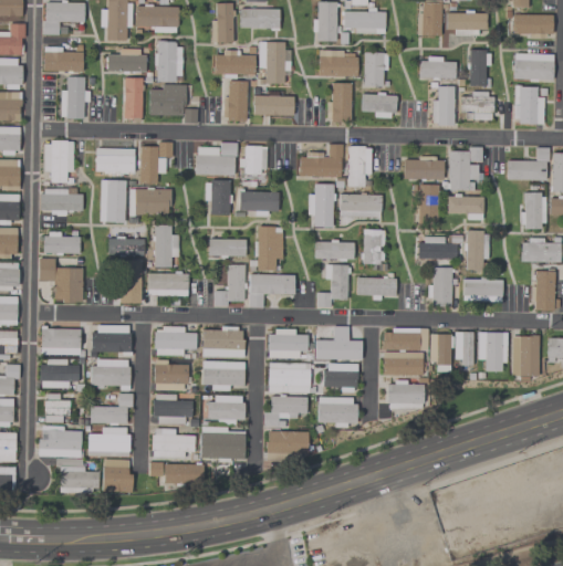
[(0,16),(0,0),(23,0),(23,16),(0,16)]
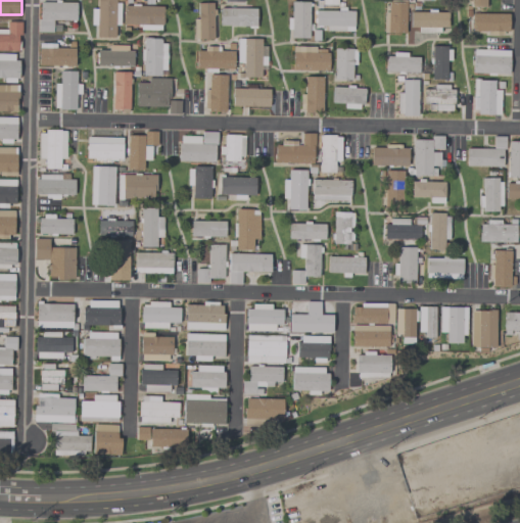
[(55,20),(55,31),(41,31),(41,19),(42,19),(42,2),(57,2),(57,0),(62,0),(62,2),(79,2),(79,20),(55,20)]
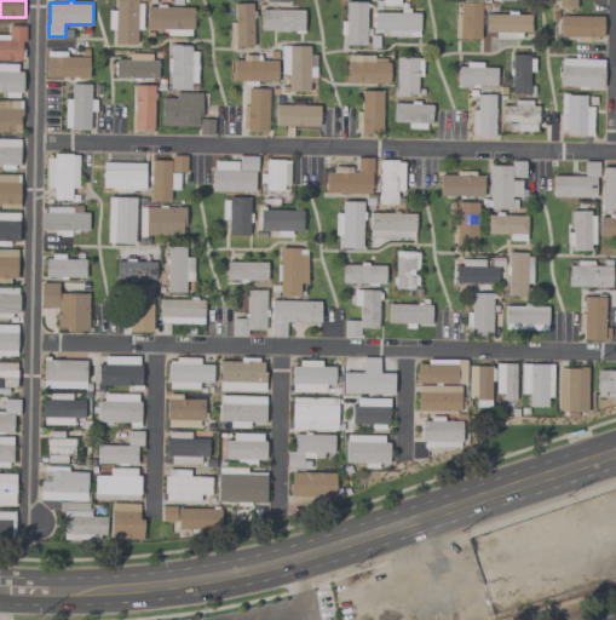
[(117,44),(117,29),(110,29),(110,10),(117,10),(117,0),(139,0),(139,4),(145,4),(145,29),(139,29),(139,44),(117,44)]
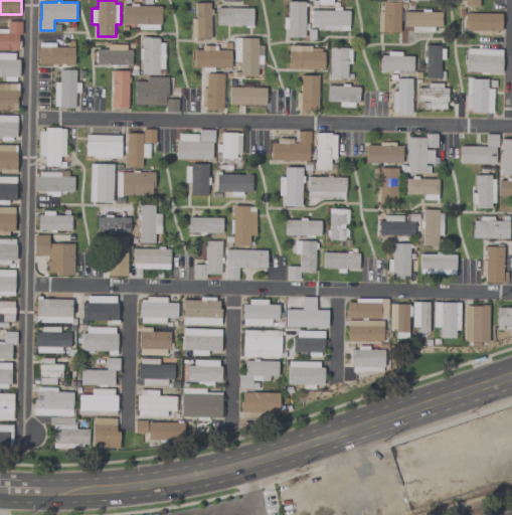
[(486,0),(467,0),(467,8),(486,8),(486,0)]
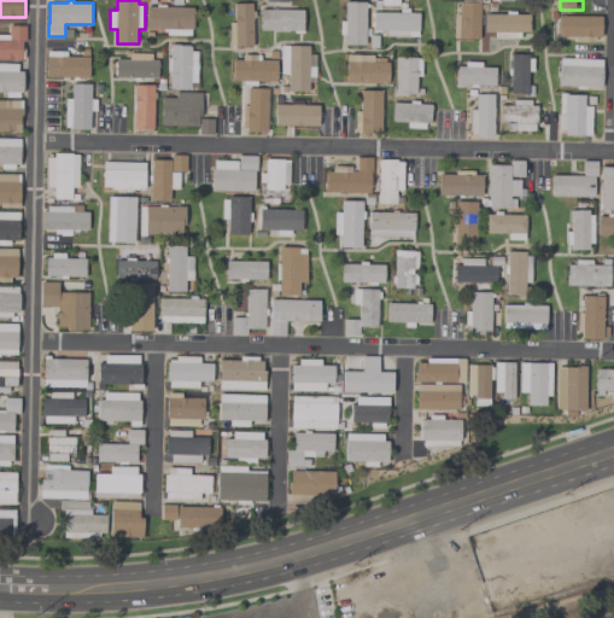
[(346,45),(346,35),(341,35),(341,22),(346,22),(346,1),(368,1),(368,45),(346,45)]
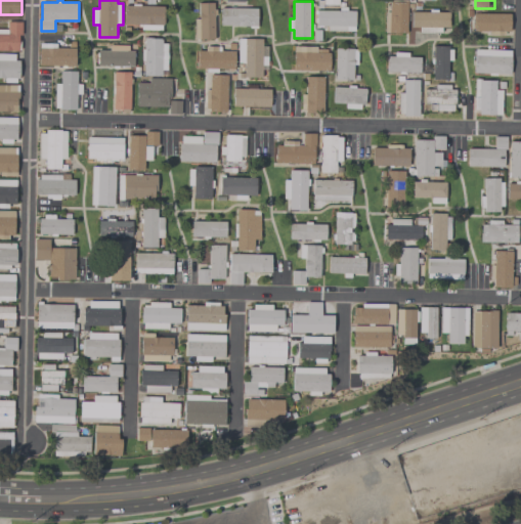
[(215,2),(215,9),(218,9),(218,16),(215,16),(215,39),(197,39),(197,18),(201,18),(201,2),(215,2)]
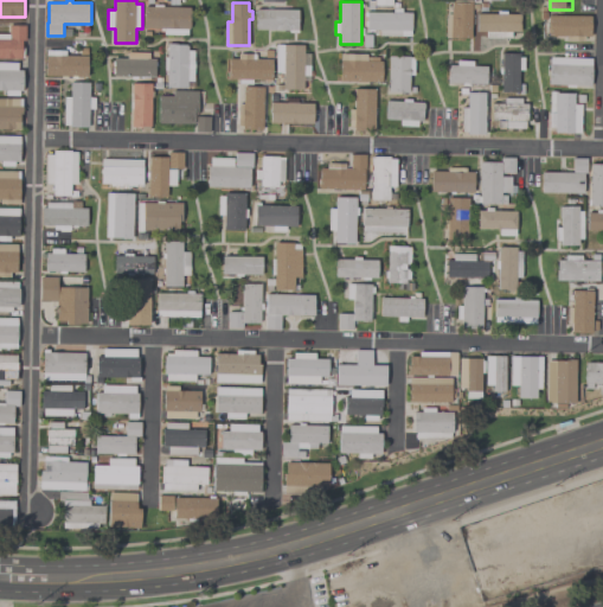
[(474,2),(473,38),(448,38),(448,14),(453,14),(453,2),(474,2)]
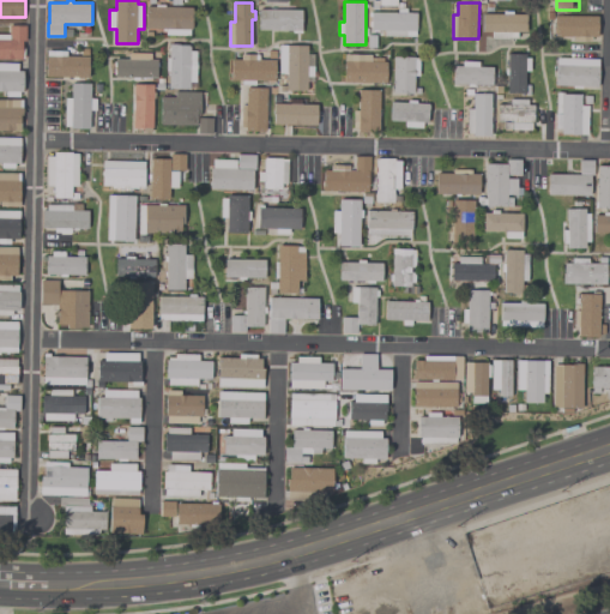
[(149,6),(157,7),(157,5),(165,5),(165,7),(193,7),(193,29),(192,29),(191,35),(168,35),(168,29),(149,29),(149,6)]
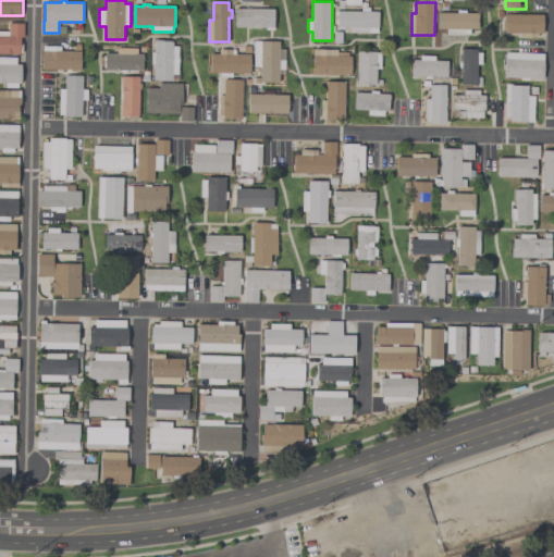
[(380,11),(379,33),(349,33),(349,27),(345,27),(345,28),(341,28),(341,27),(337,27),(337,24),(337,20),(339,20),(339,15),(337,15),(337,11),(362,11),(362,7),(371,8),(371,11),(380,11)]
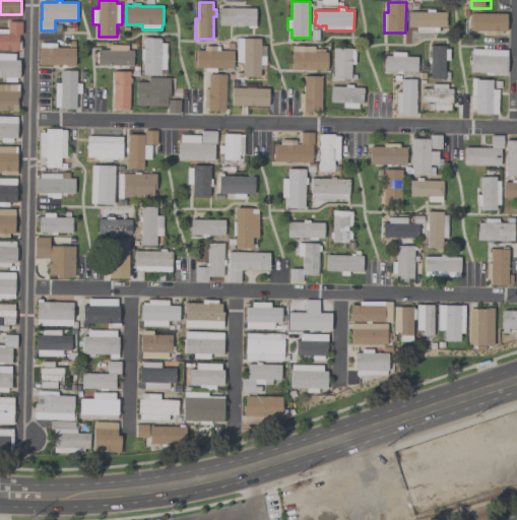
[(257,8),(257,27),(249,27),(249,26),(220,26),(220,8),(257,8)]
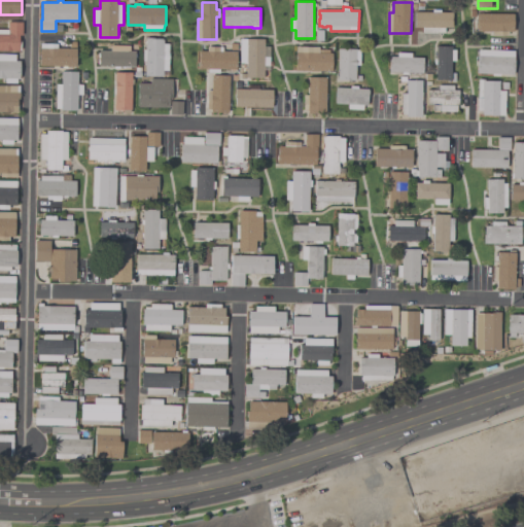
[(454,28),(446,28),(446,33),(424,33),(424,28),(416,28),(416,12),(432,12),(432,9),(442,9),(442,12),(454,12),(454,28)]
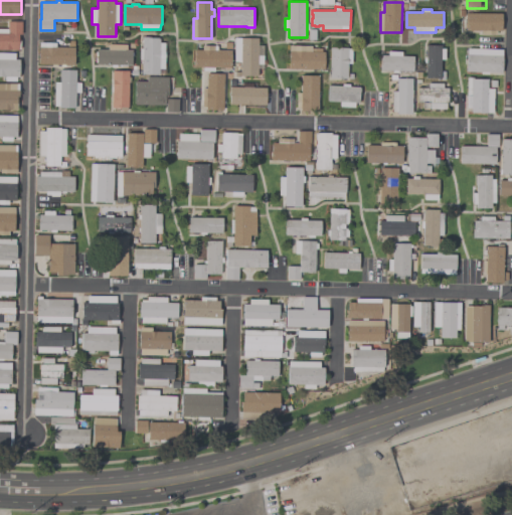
[(503,13),(503,30),(498,30),(498,34),(482,34),(482,30),(467,30),(467,13),(503,13)]
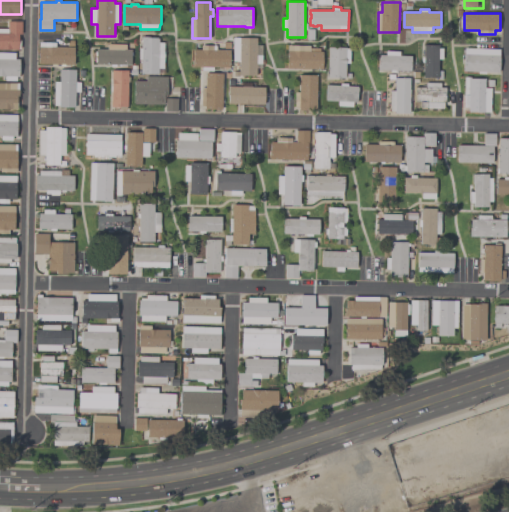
[(19,49),(0,49),(0,28),(9,28),(9,22),(23,22),(22,34),(19,34),(19,40),(21,40),(21,49),(19,49)]
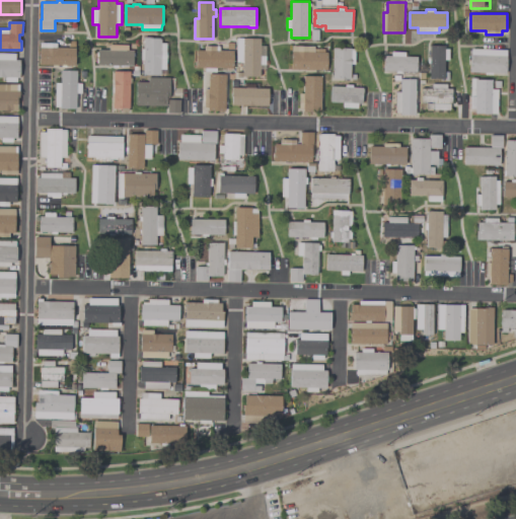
[(161,39),(162,40),(162,43),(167,43),(167,69),(161,69),(161,75),(144,75),(144,61),(142,61),(142,49),(144,49),(144,36),(150,36),(150,39),(161,39)]
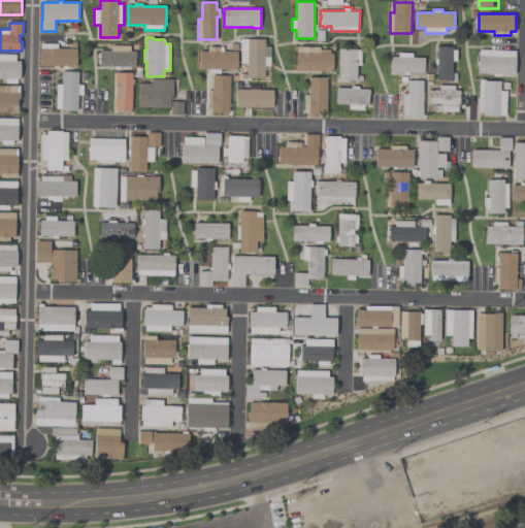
[(241,63),(241,39),(265,39),(265,45),(271,45),(271,71),(265,71),(265,77),(248,77),(248,78),(242,78),(242,74),(248,74),(248,63),(241,63)]
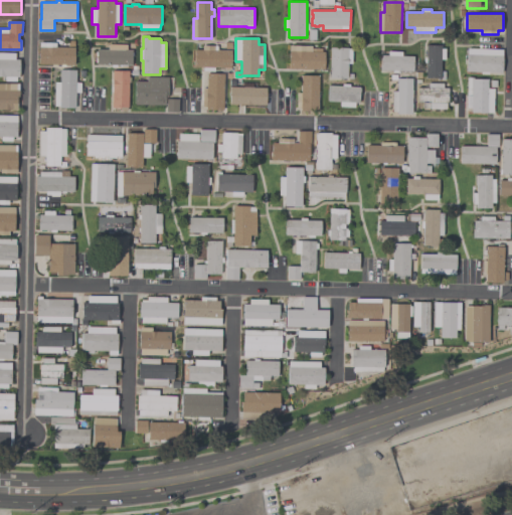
[(40,64),(40,42),(57,42),(57,47),(75,47),(75,64),(40,64)]
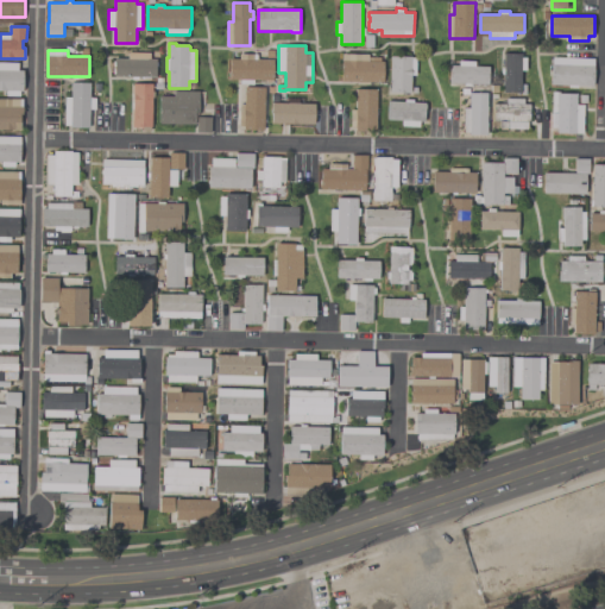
[(157,77),(115,77),(115,74),(114,74),(114,68),(115,68),(115,67),(114,67),(114,62),(115,62),(115,58),(128,58),(128,52),(151,52),(151,58),(157,58),(157,62),(159,62),(159,67),(157,67),(157,77)]
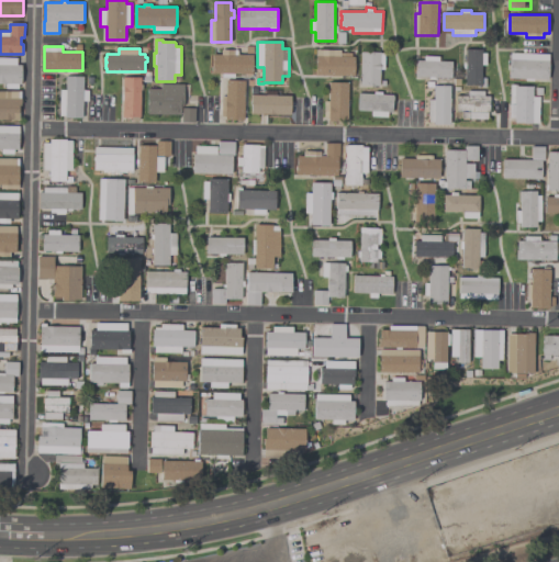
[(213,74),(213,54),(222,54),(223,49),(238,49),(238,54),(253,55),(253,75),(213,74)]
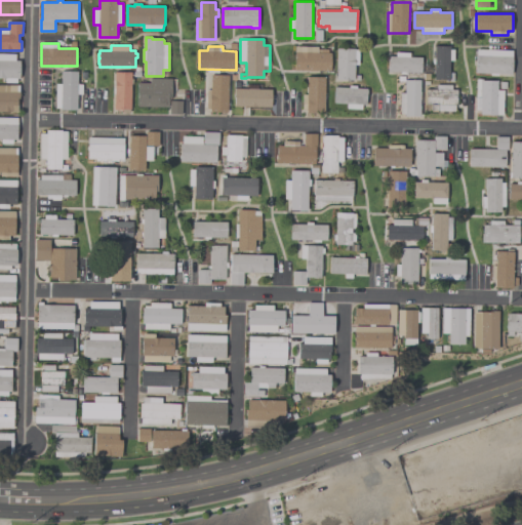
[(296,70),(296,46),(319,46),(319,49),(329,49),(329,52),(332,52),(332,70),(319,70),(319,73),(310,73),(310,70),(296,70)]
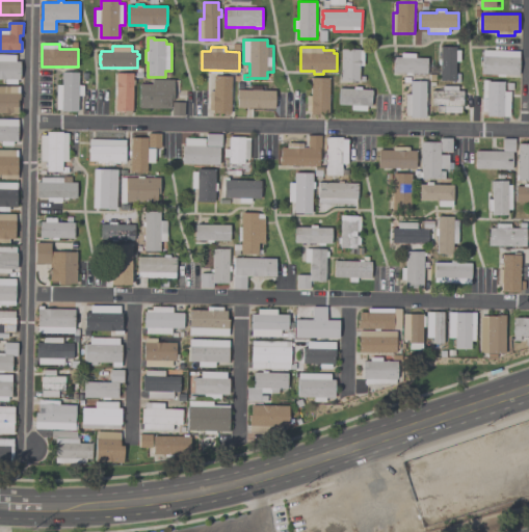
[(441,80),(441,64),(439,64),(439,59),(441,59),(441,47),(456,47),(456,50),(461,50),(461,61),(456,61),(456,80),(441,80)]
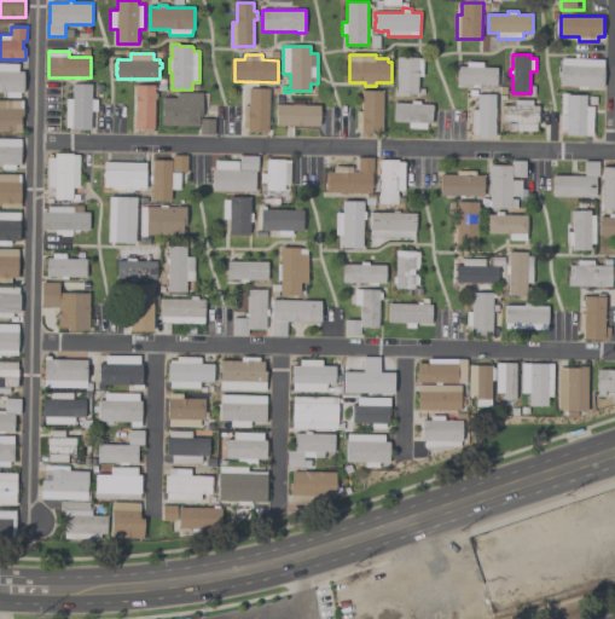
[(398,94),(398,57),(419,57),(419,58),(424,58),(424,76),(419,76),(419,94),(398,94)]
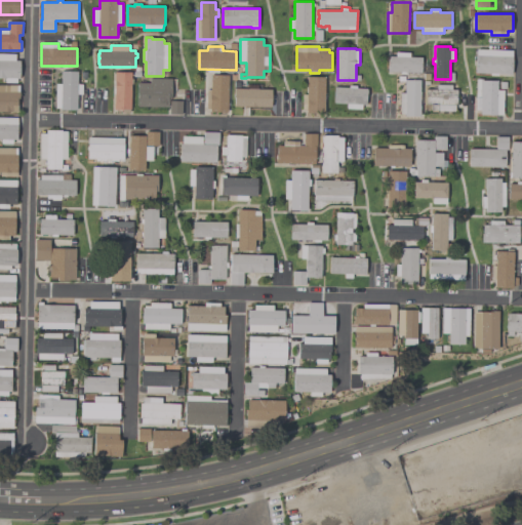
[(513,74),(499,74),(499,76),(491,76),(491,74),(476,73),(477,49),(514,50),(513,74)]
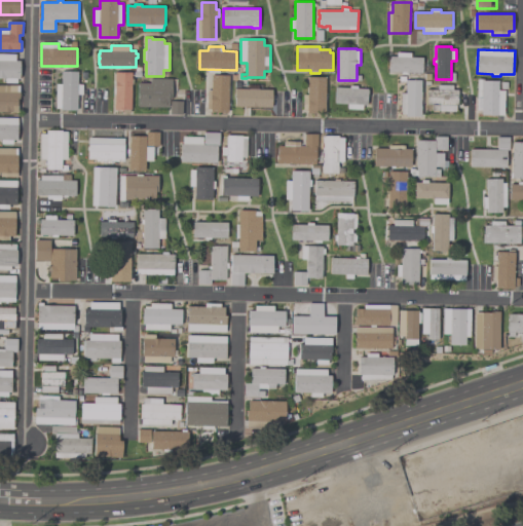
[(423,58),(423,72),(407,72),(407,74),(402,74),(402,72),(389,72),(389,57),(398,57),(398,52),(412,52),(412,58),(423,58)]
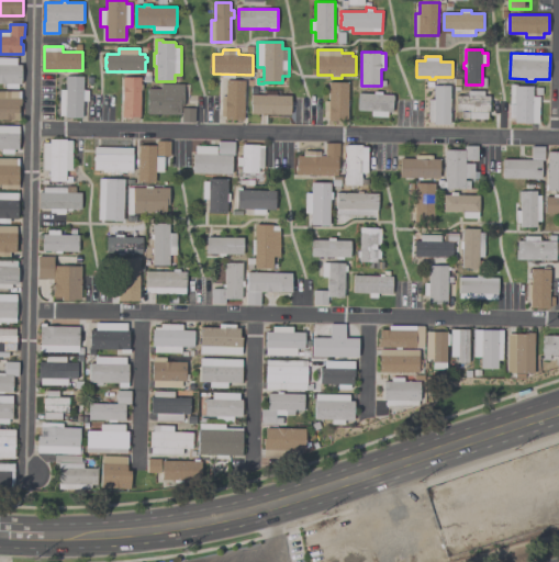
[(0,57),(19,57),(19,65),(22,65),(22,85),(20,83),(19,88),(7,88),(7,83),(0,83),(0,57)]
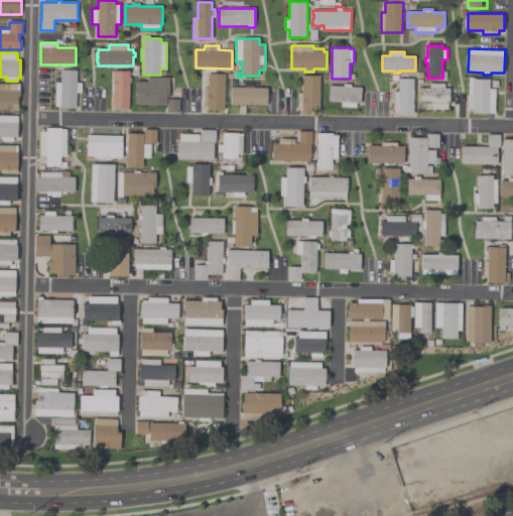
[(61,70),(78,70),(78,83),(83,83),(83,93),(78,93),(77,108),(60,108),(60,106),(55,106),(56,82),(61,83),(61,70)]
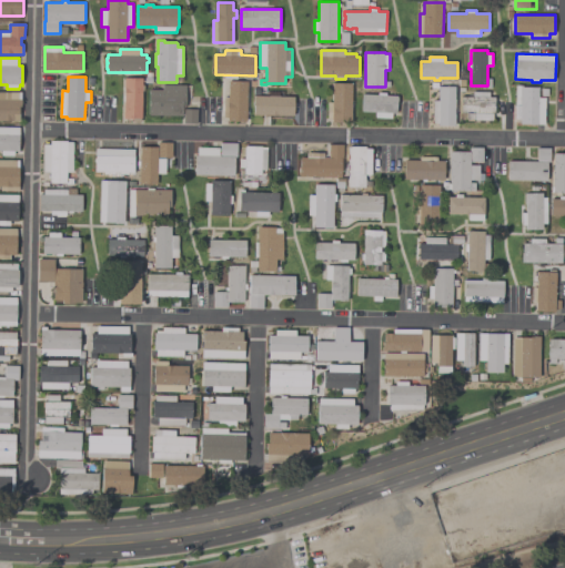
[(124,118),(124,101),(123,101),(123,94),(125,94),(125,78),(143,78),(143,118),(142,118),(142,122),(133,122),(133,118),(124,118)]
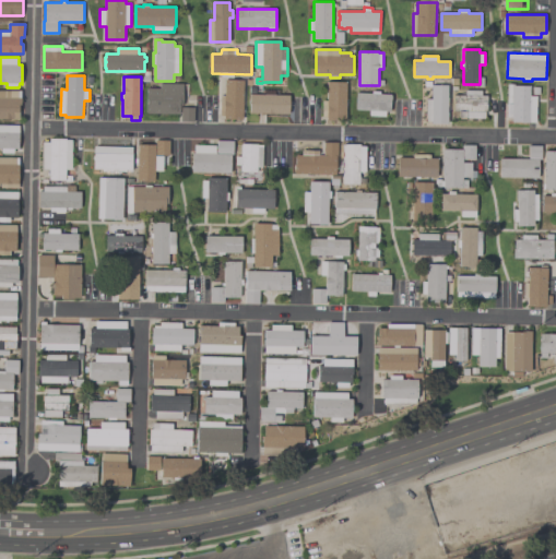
[(221,116),(221,95),(225,96),(225,80),(244,80),(244,108),(246,108),(246,113),(244,113),(244,119),(225,119),(225,116),(221,116)]
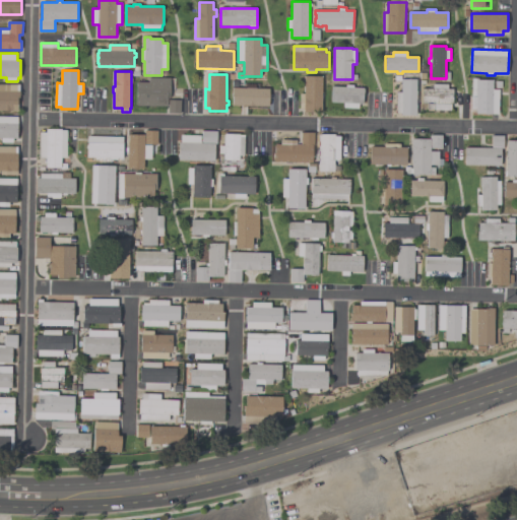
[(305,112),(305,110),(300,110),(300,93),(305,93),(305,76),(323,76),(323,92),(324,92),(324,99),(323,99),(323,112),(305,112)]
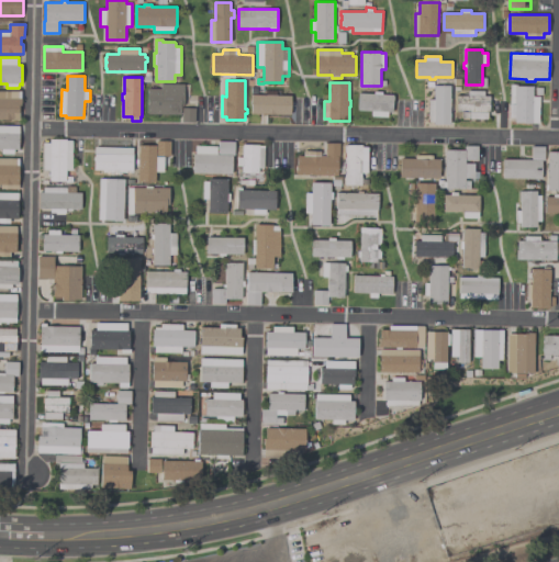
[(185,83),(185,107),(182,107),(182,114),(148,114),(148,89),(161,89),(161,83),(185,83)]
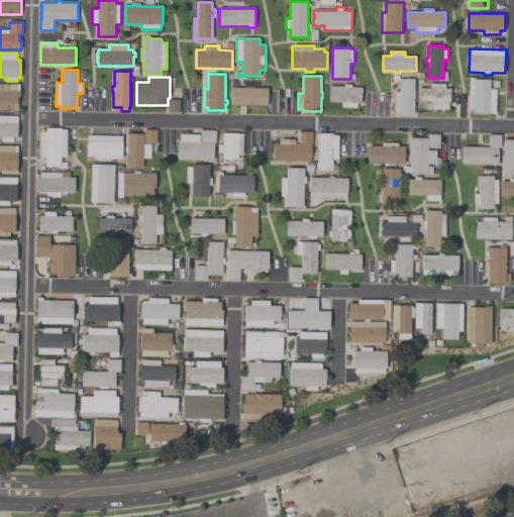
[(474,113),(474,109),(470,109),(470,78),(476,78),(476,79),(491,79),(491,89),(497,89),(497,113),(474,113)]
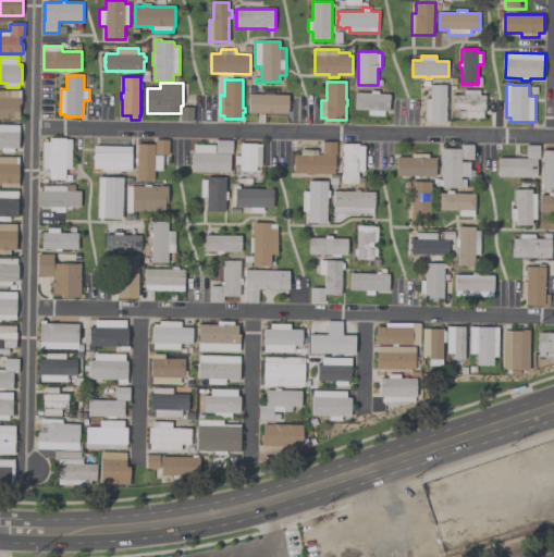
[(426,121),(426,99),(431,99),(431,85),(447,85),(447,123),(431,123),(431,121),(426,121)]
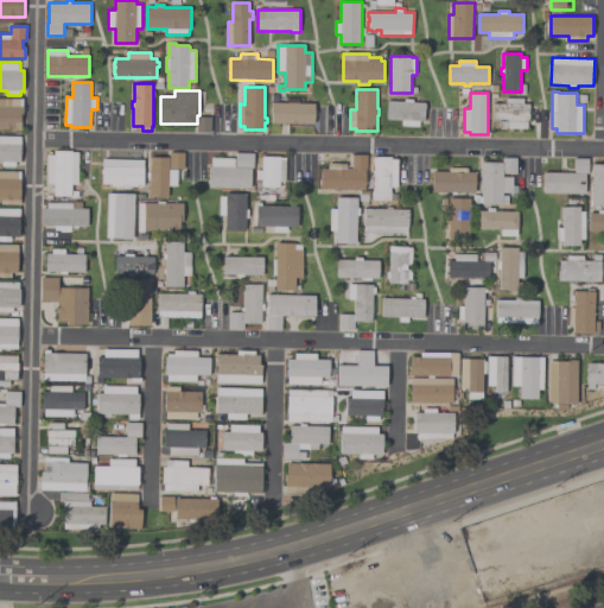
[(0,99),(24,99),(24,114),(21,114),(21,130),(0,130),(0,99)]
